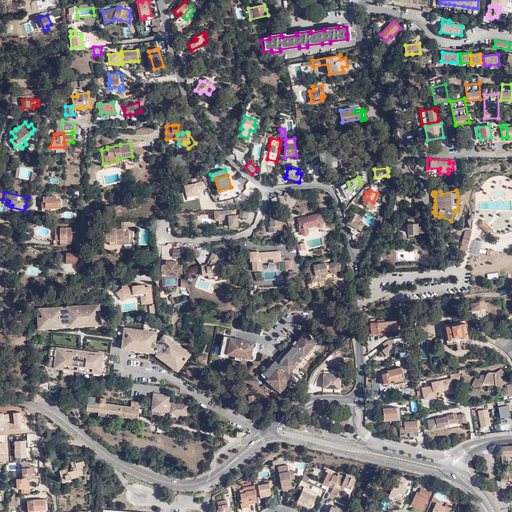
[(242,192),(236,194),(238,200),(244,198),(242,192)]
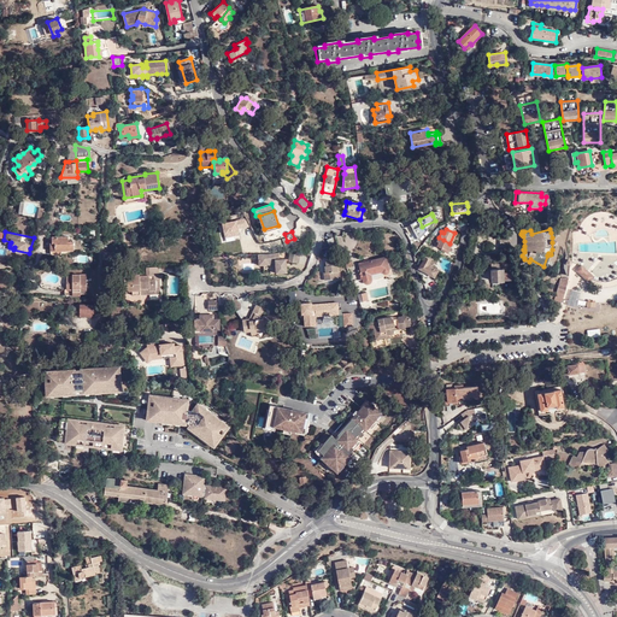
[(503,248),(510,246),(507,235),(499,238),(503,248)]
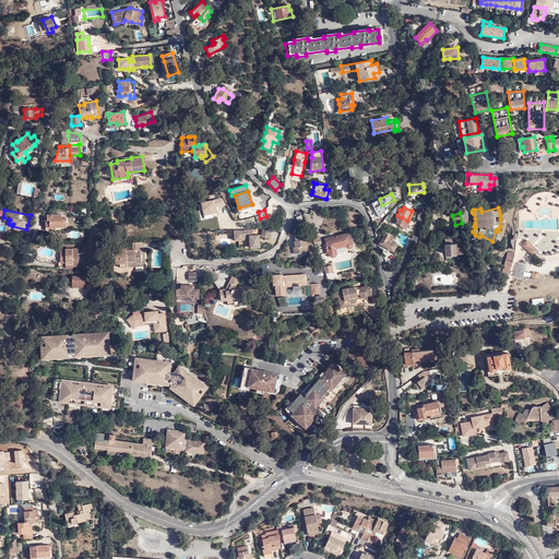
[(49,219),(49,227),(56,226),(66,226),(66,218),(61,218),(60,214),(46,215),(47,219),(49,219)]
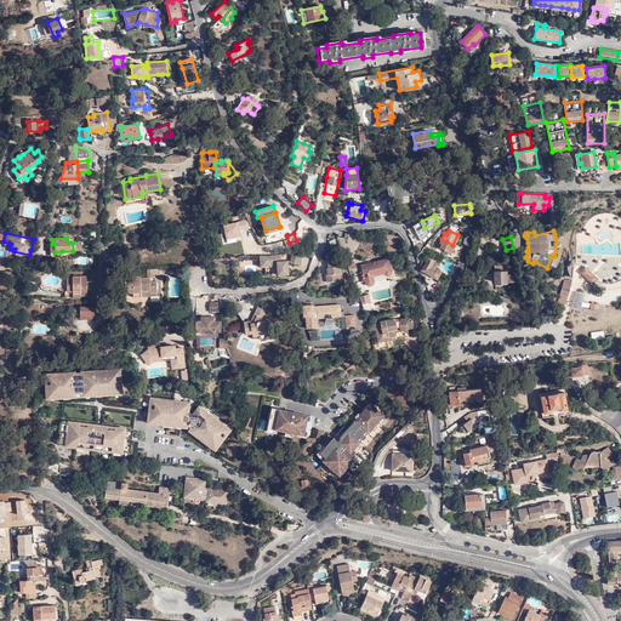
[(442,239),(440,239),(438,243),(440,244),(438,248),(449,252),(453,245),(446,241),(442,239)]
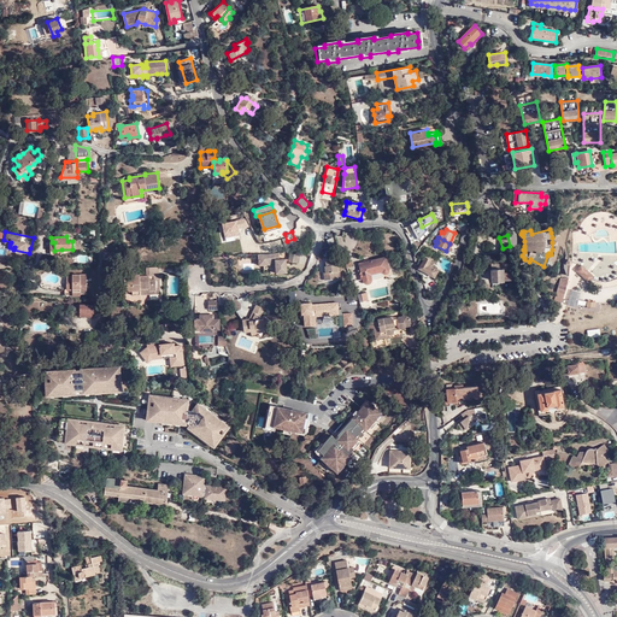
[(62,250),(54,251),(54,242),(52,242),(50,242),(51,251),(51,253),(52,254),(62,254),(62,250)]
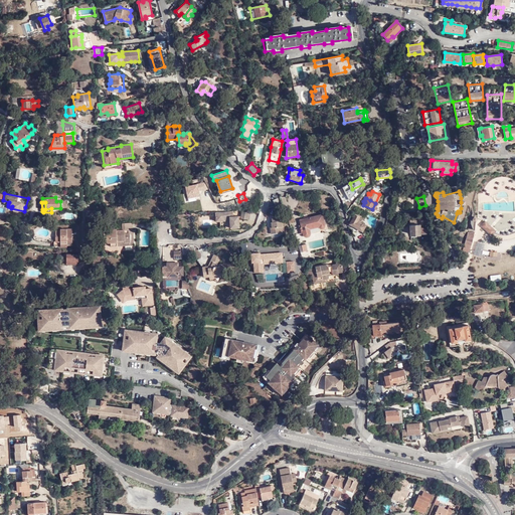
[(372,212),(378,215),(381,207),(375,205),(372,212)]
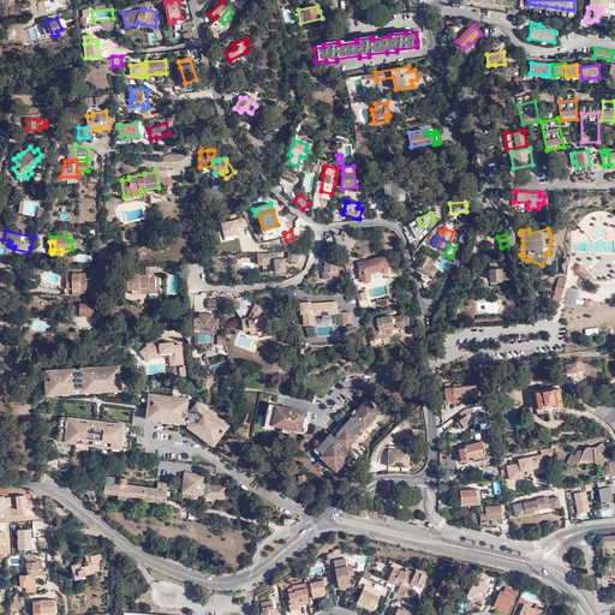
[(346,250),(341,251),(346,267),(351,264),(346,250)]
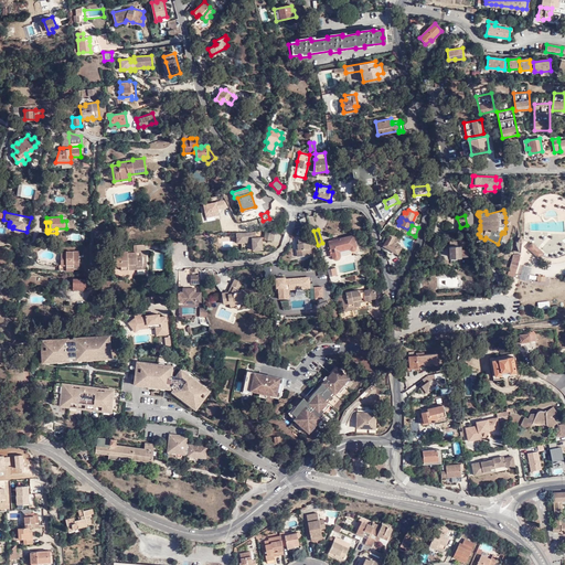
[(255,232),(236,234),(237,244),(247,243),(247,242),(253,242),(254,251),(264,249),(263,238),(262,237),(256,237),(255,232)]
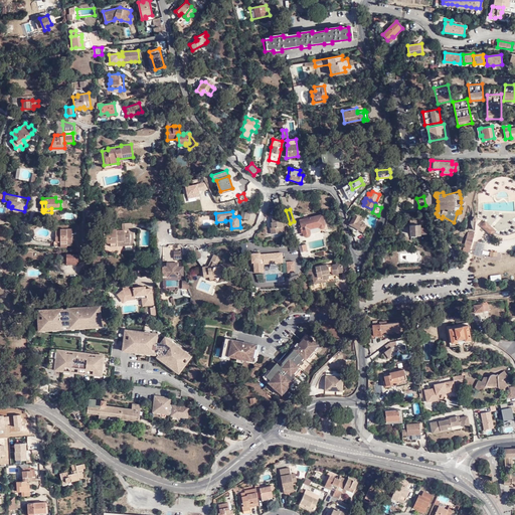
[(356,220),(358,216),(356,216),(358,213),(355,211),(348,224),(360,231),(364,225),(359,222),(356,220)]
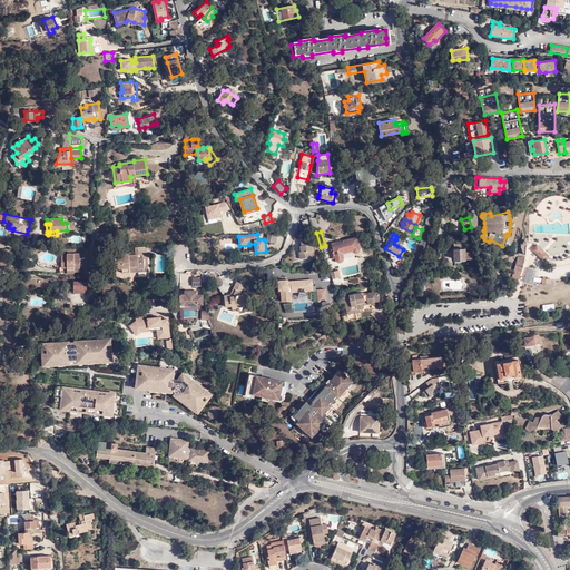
[(356,237),(332,245),(336,261),(338,261),(340,263),(341,263),(341,264),(342,264),(343,263),(344,263),(345,262),(345,261),(345,259),(345,258),(344,255),(354,252),(355,253),(355,254),(356,254),(357,254),(359,254),(360,254),(360,253),(361,253),(361,252),(361,251),(361,249),(356,237)]
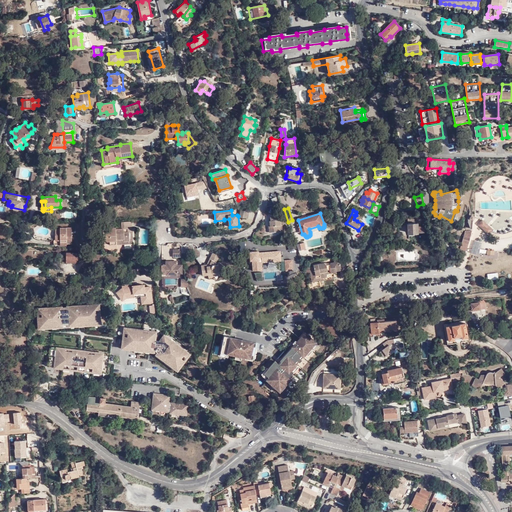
[(282,232),(280,215),(271,216),(272,221),(271,221),(271,225),(269,225),(270,233),(282,232)]
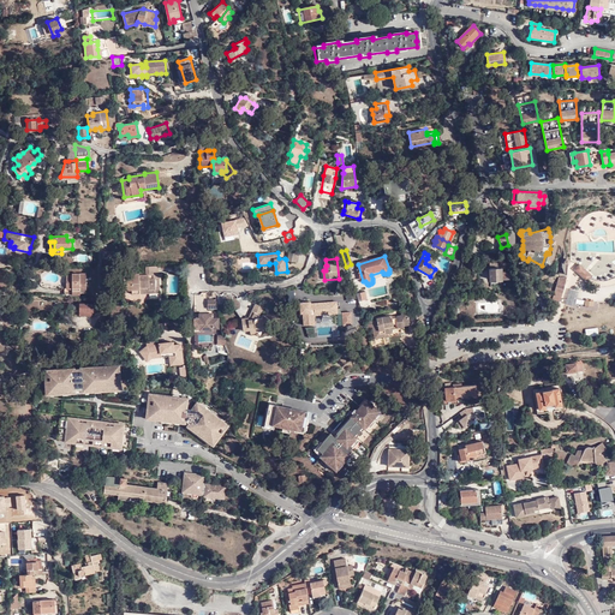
[(503,267),(503,263),(500,263),(496,263),(496,261),(491,261),(491,262),(489,262),(489,280),(508,279),(508,272),(505,272),(503,267)]
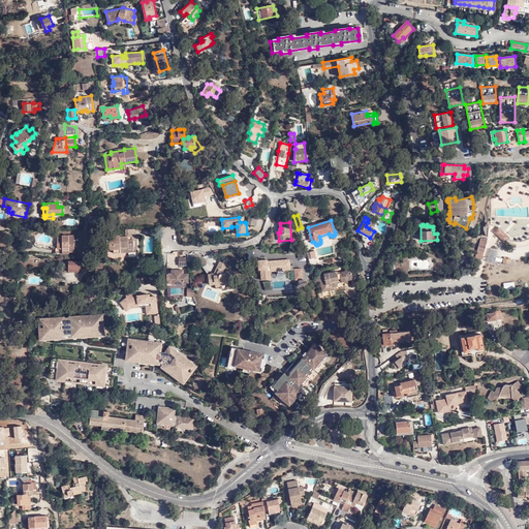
[(498,227),(494,232),(498,237),(503,231),(498,227)]
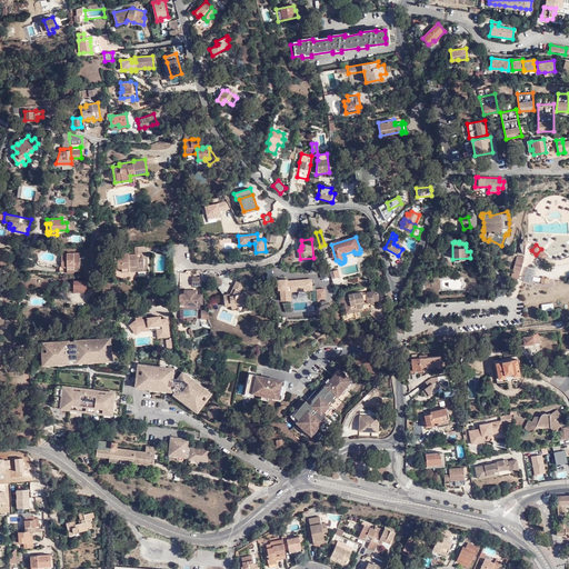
[(143,252),(148,251),(147,246),(135,247),(135,252),(129,253),(129,252),(115,253),(115,269),(121,268),(121,272),(129,271),(129,272),(143,271),(143,252)]
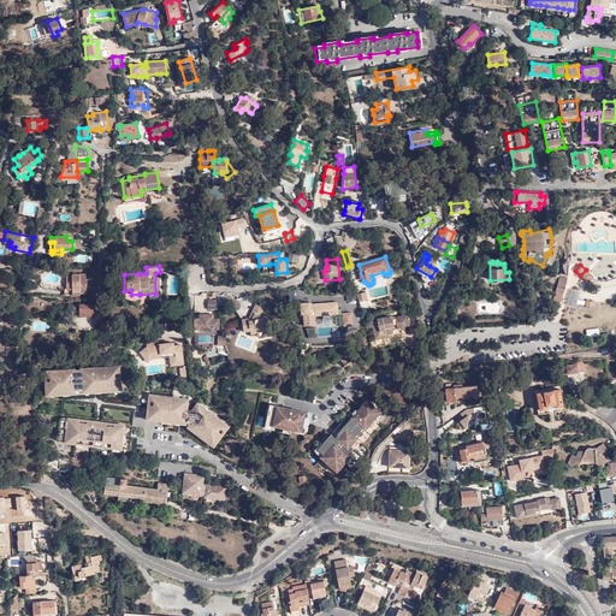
[(78,274),(71,274),(66,274),(66,286),(64,286),(64,294),(72,294),(72,289),(80,289),(80,291),(86,290),(86,271),(78,272),(78,274)]
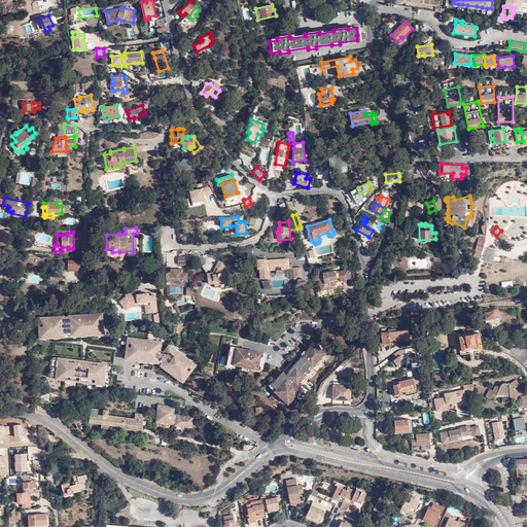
[(504,234),(499,239),(502,242),(507,237),(504,234)]
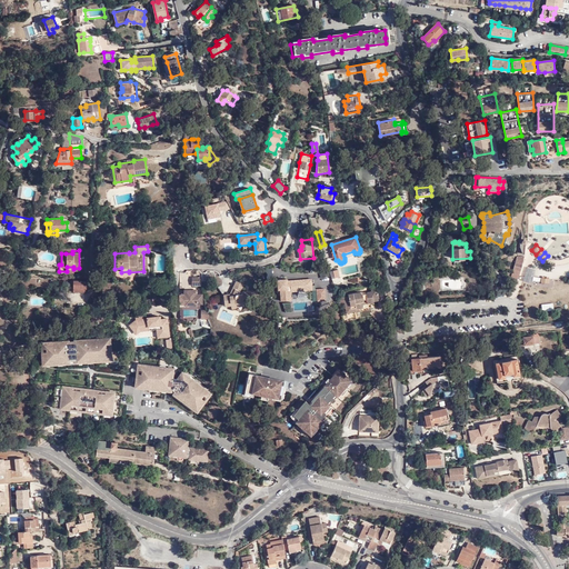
[(167,255),(155,255),(156,271),(167,270),(167,255)]
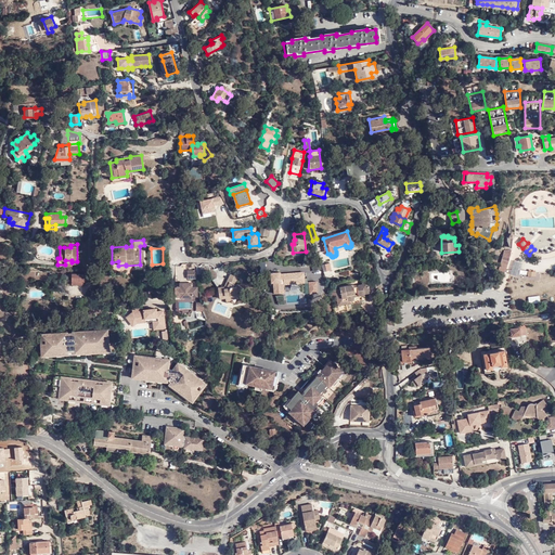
[(505,272),(512,250),(504,250),(499,271),(505,272)]
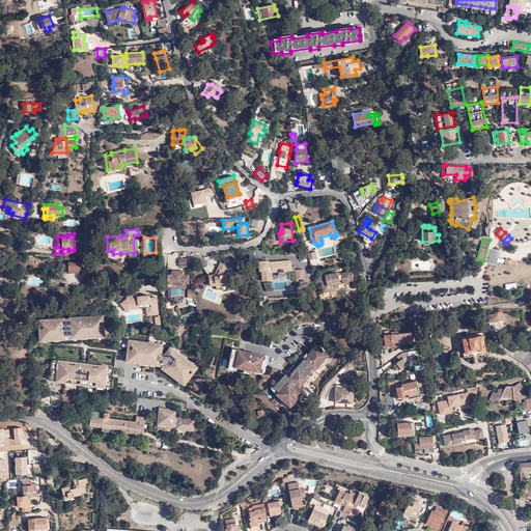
[(312,252),(308,254),(312,267),(317,264),(312,252)]
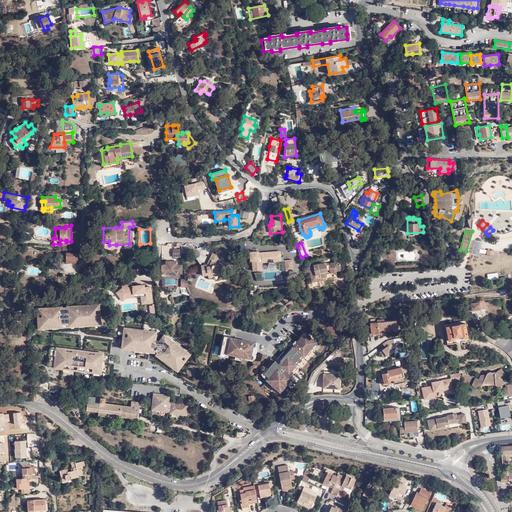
[(275,259),(275,262),(281,261),(280,250),(259,252),(259,250),(249,251),(250,261),(251,261),(252,270),(262,270),(261,262),(261,260),(275,259)]
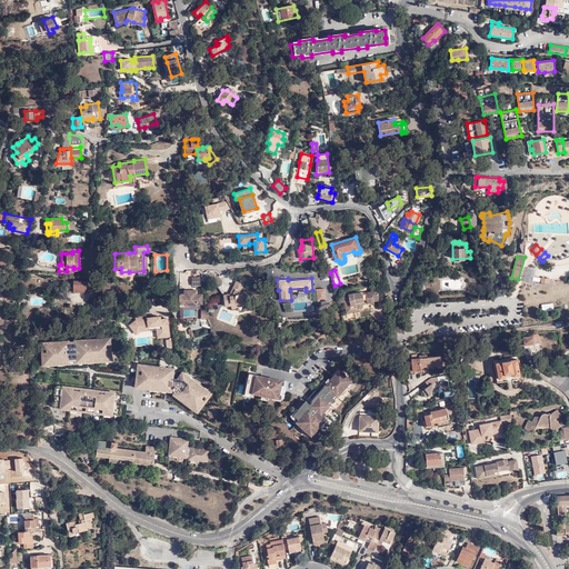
[(247,286),(236,280),(230,293),(223,293),(225,306),(230,305),(231,307),(243,306),(243,305),(248,303),(247,286)]
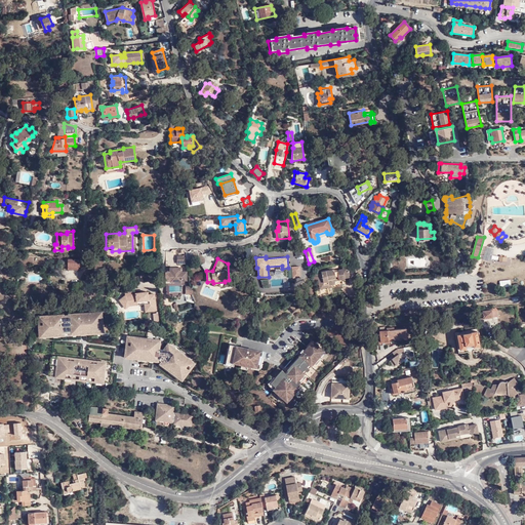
[(78,272),(78,265),(68,265),(68,260),(62,260),(62,265),(65,265),(65,272),(70,272),(70,268),(74,268),(74,272),(78,272)]
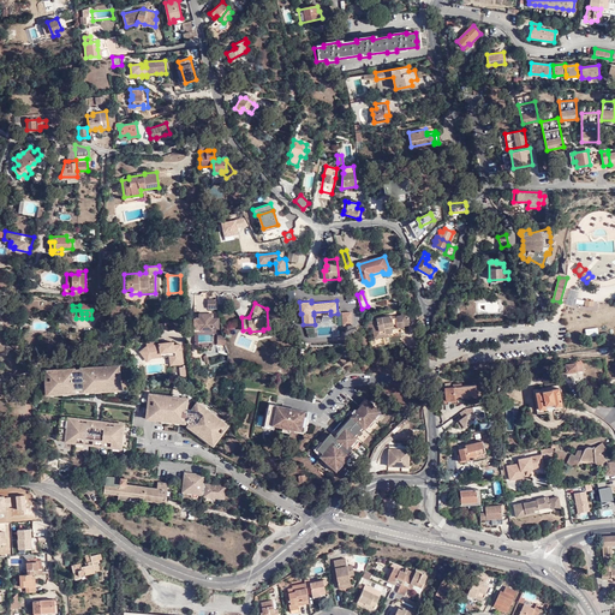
[(375,320),(365,322),(366,327),(370,327),(371,330),(377,329),(378,333),(383,332),(383,333),(390,332),(392,323),(395,322),(395,327),(402,324),(407,323),(406,316),(405,311),(399,312),(399,314),(394,315),(393,317),(390,318),(388,315),(375,318),(375,320)]
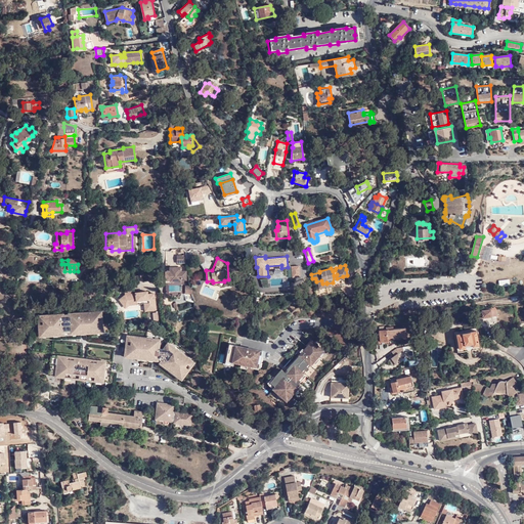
[(174,268),(174,267),(170,267),(170,271),(165,271),(165,281),(170,281),(171,280),(170,279),(175,279),(175,280),(181,280),(180,279),(185,278),(185,270),(181,270),(181,268),(174,268)]
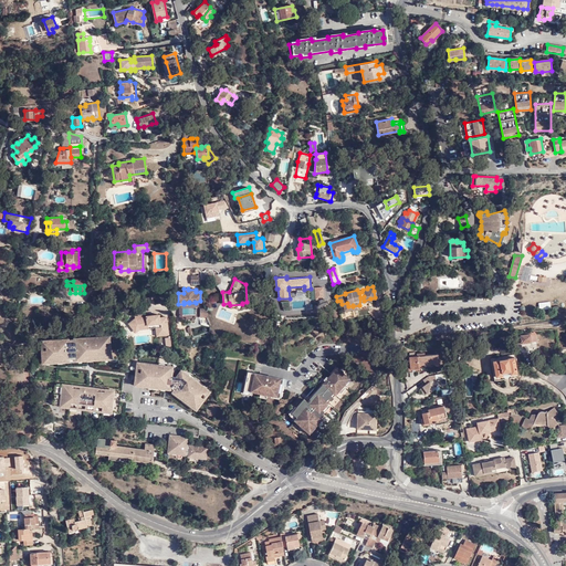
[(145,307),(155,304),(153,296),(143,300),(145,307)]
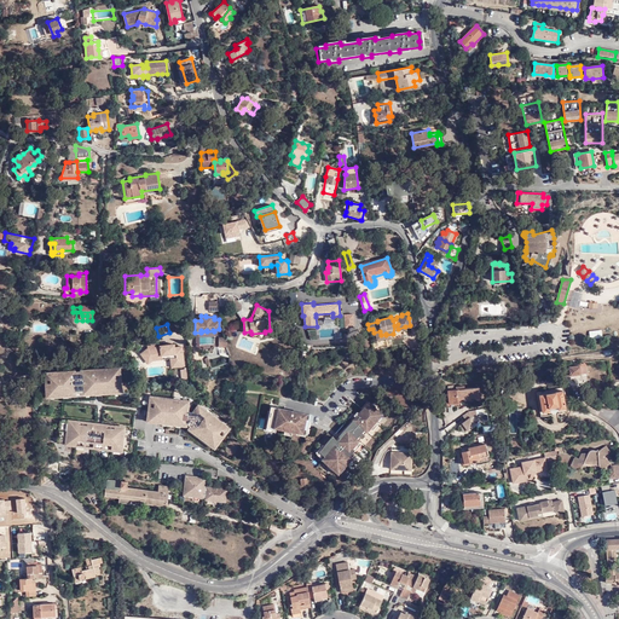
[(150,357),(169,354),(171,358),(172,366),(184,365),(181,346),(174,347),(174,343),(171,345),(166,345),(160,346),(160,347),(157,347),(156,341),(150,342),(148,345),(148,348),(140,353),(145,359),(150,357)]
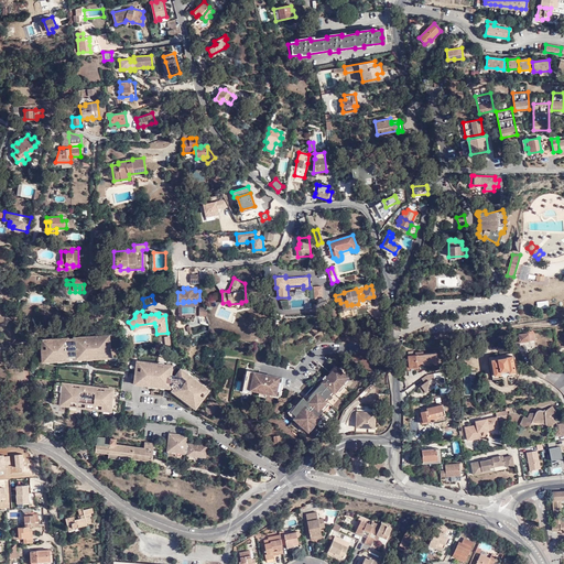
[(513,335),(514,344),(529,342),(528,332),(518,333),(518,335),(513,335)]
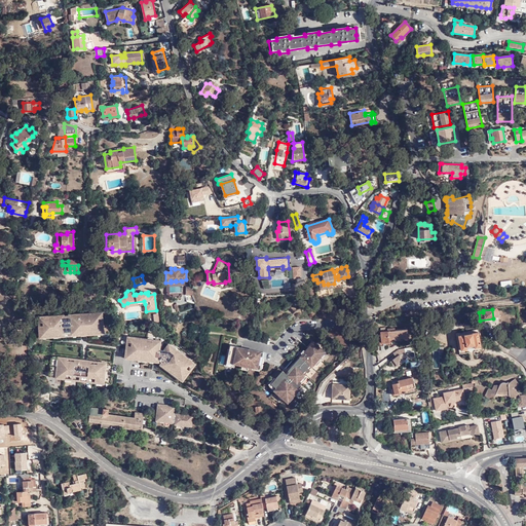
[(64,315),(38,316),(40,338),(65,336),(65,334),(70,333),(70,336),(104,334),(103,312),(69,314),(69,315),(64,316),(64,315)]
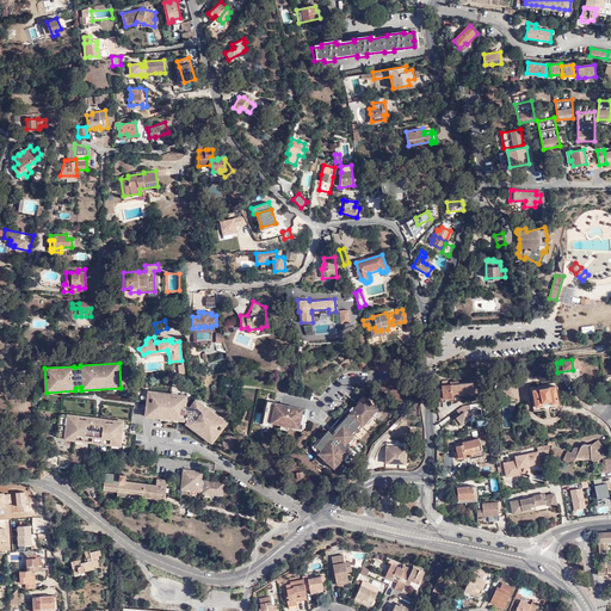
[(473,392),(471,382),(457,383),(457,381),(449,382),(449,384),(438,386),(440,402),(454,401),(454,394),(473,392)]
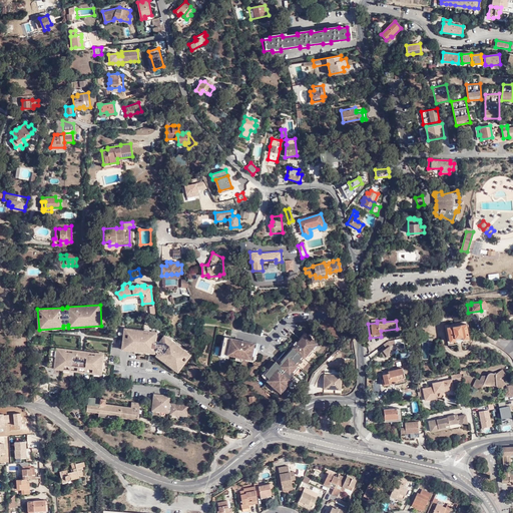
[(465,325),(446,328),(449,342),(468,339),(465,325)]
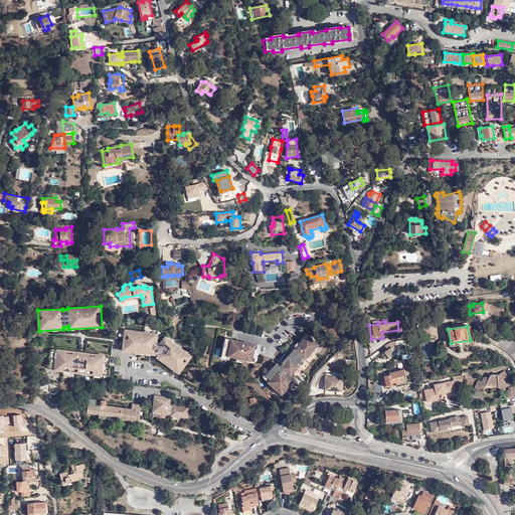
[(160,343),(157,342),(158,334),(125,329),(122,351),(155,355),(156,352),(159,354),(157,357),(179,373),(191,356),(165,336),(160,343)]
